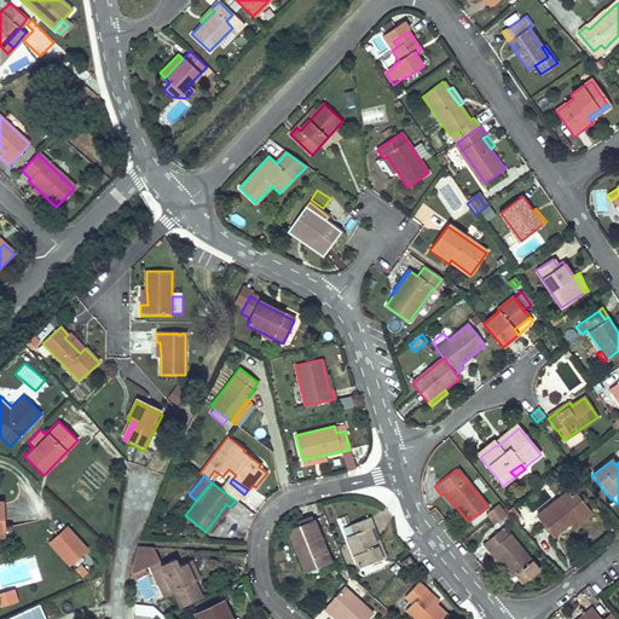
[(223,491),(236,501),(244,495),(230,482),(223,491)]
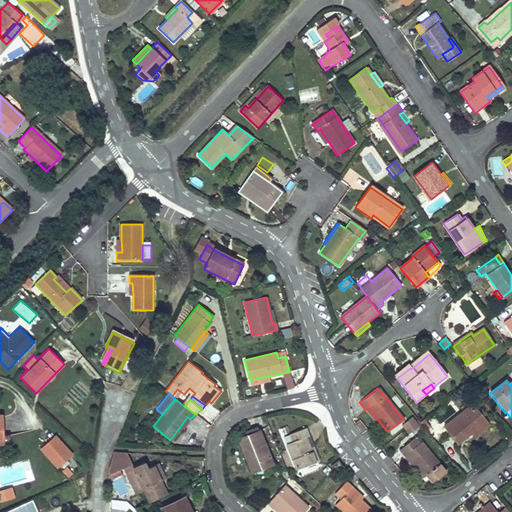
[(474,404),(444,427),(457,444),(471,432),(471,433),(487,421),(474,404)]
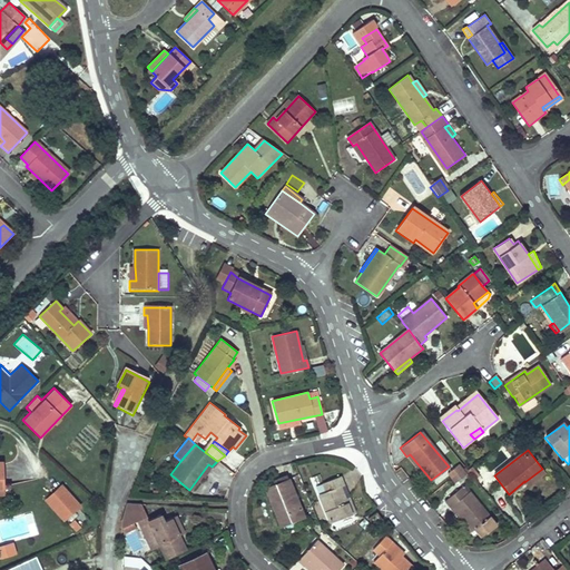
[(410,454),(406,457),(416,469),(420,467),(410,454)]
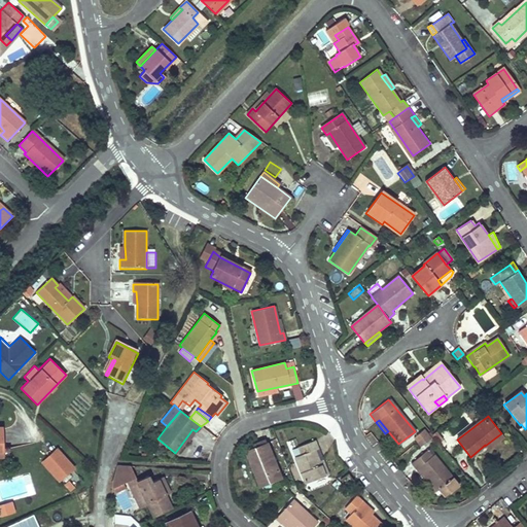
[(424,428),(413,437),(416,442),(427,433),(424,428)]
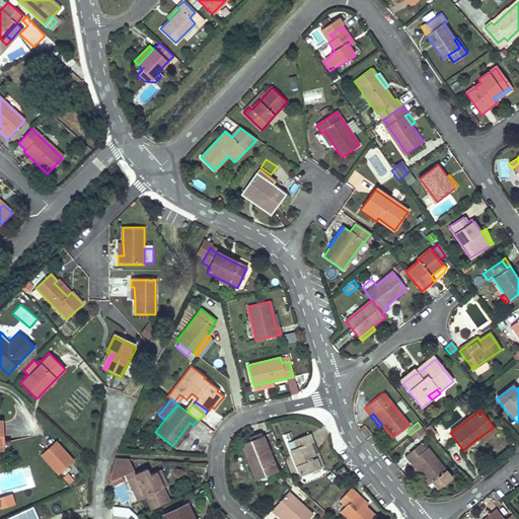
[(429,425),(425,428),(431,436),(435,433),(429,425)]
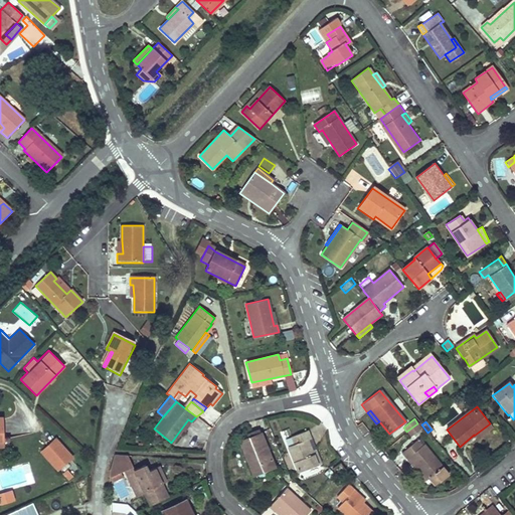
[(417,423),(406,432),(410,437),(421,428),(417,423)]
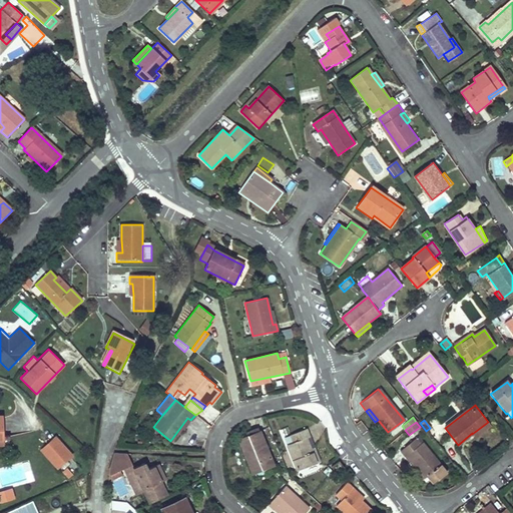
[(488,422),(472,434),(474,436),(490,424),(488,422)]
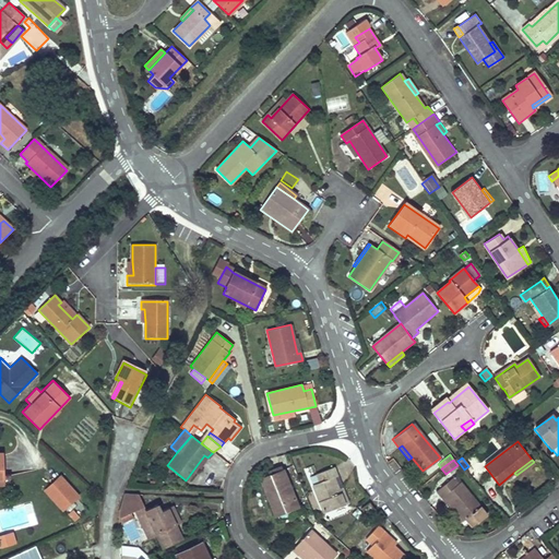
[(318,483),(312,485),(323,512),(348,502),(337,475),(335,475),(332,467),(316,474),(318,483)]
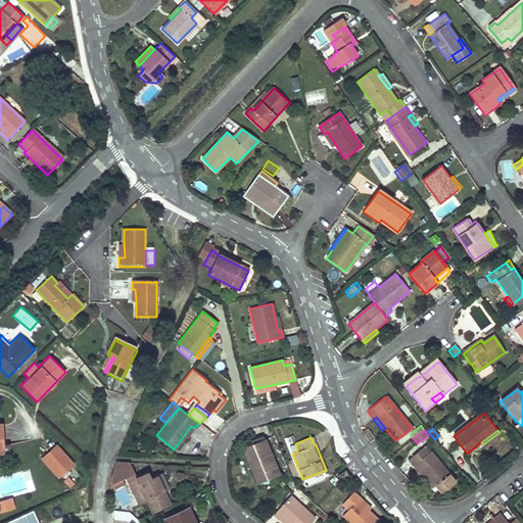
[(264,439),(242,447),(254,479),(276,471),(264,439)]
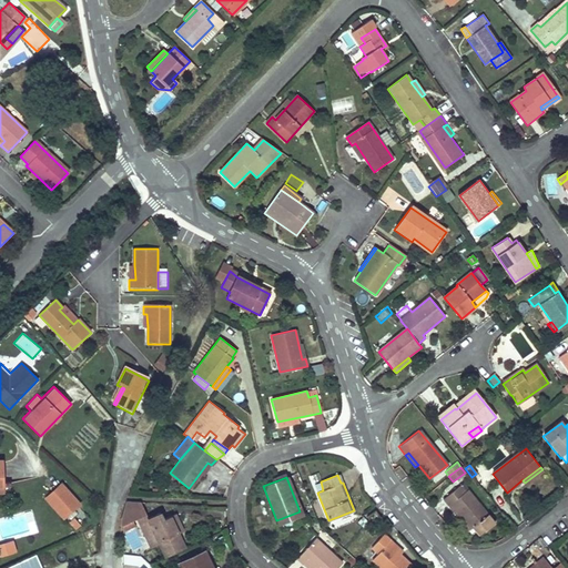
[(62,484),(47,498),(66,517),(80,503),(62,484)]
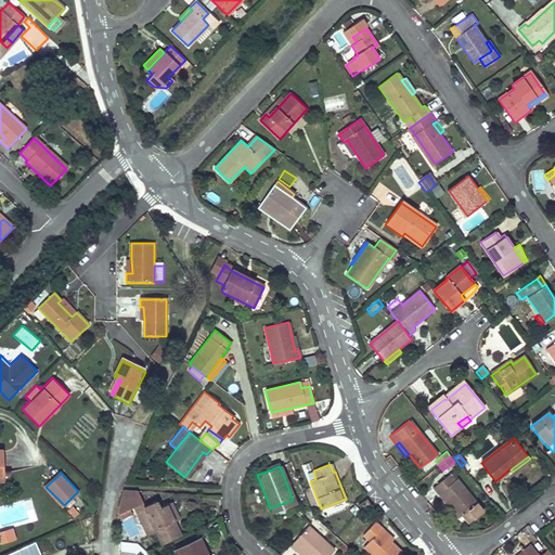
[(449,474),(431,488),(438,494),(439,493),(449,506),(450,504),(460,516),(461,515),(468,523),(475,518),(483,511),(456,479),(455,480),(449,474)]
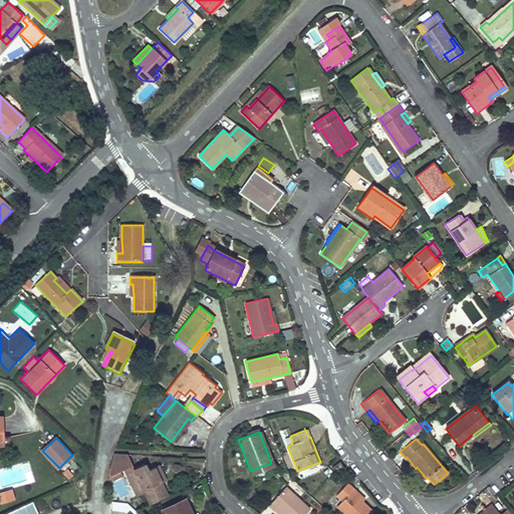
[(126,454),(114,454),(108,469),(107,477),(108,477),(119,472),(123,470),(135,495),(144,491),(150,504),(167,496),(154,468),(149,470),(146,462),(134,467),(126,454)]
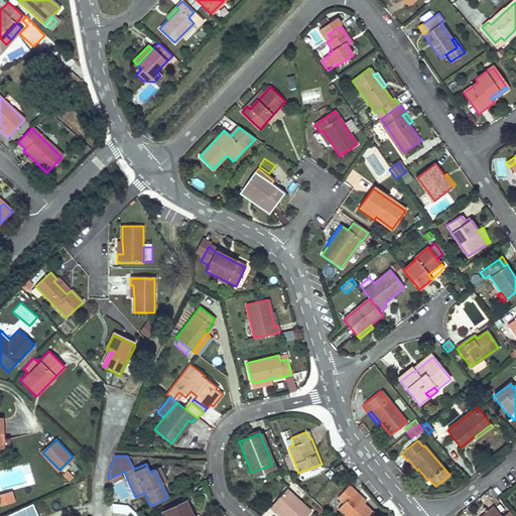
[(340,464),(332,469),(338,475),(345,470),(340,464)]
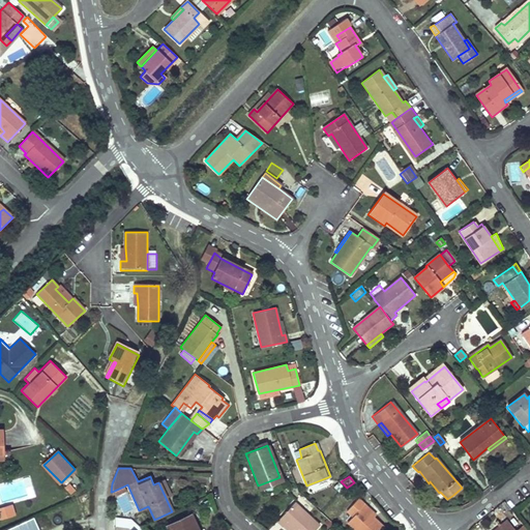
[(280,477),(258,486),(260,490),(282,481),(280,477)]
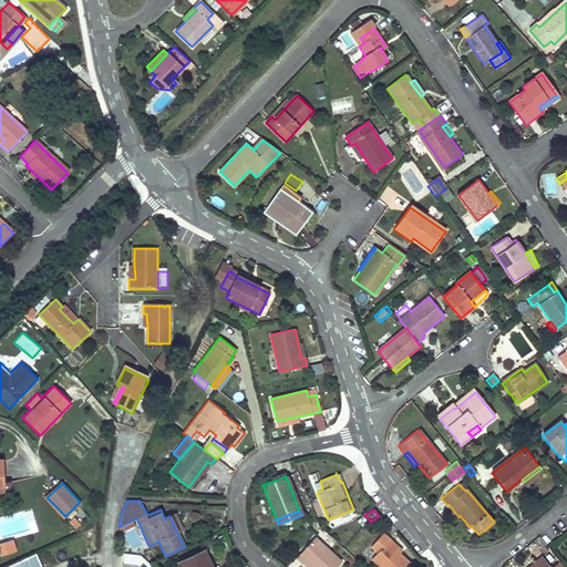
[(69,522),(74,528),(80,524),(74,517),(69,522)]
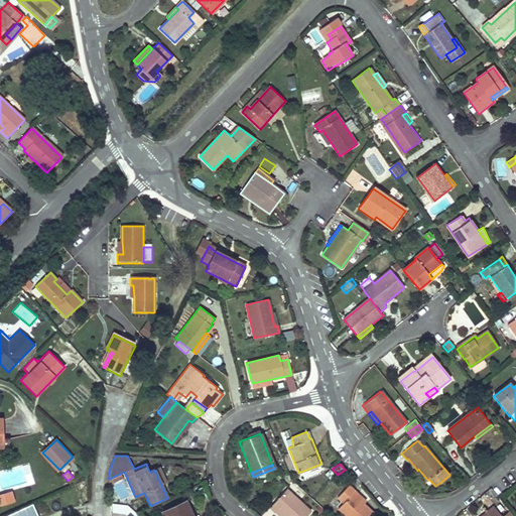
[(120,474),(109,479),(111,484),(122,479),(120,474)]
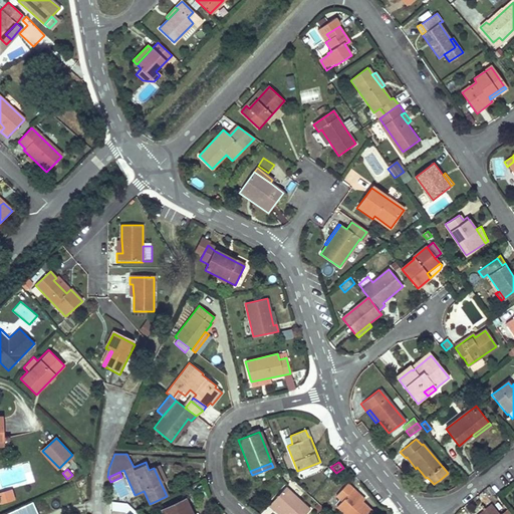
[(332,472),(328,476),(333,481),(336,478),(332,472)]
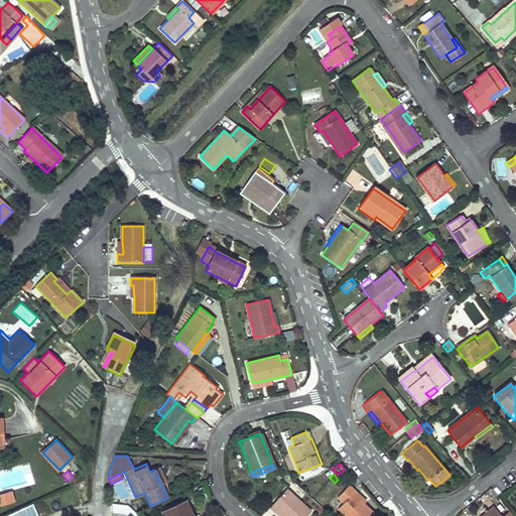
[(88,485),(85,479),(76,484),(79,489),(88,485)]
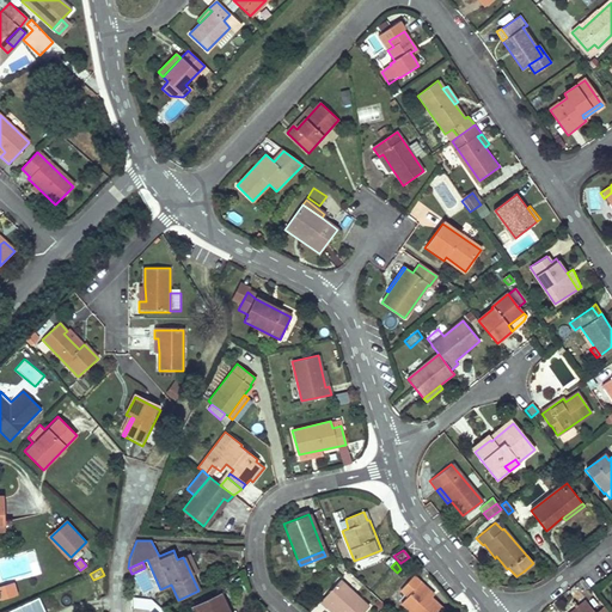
[(411,576),(399,589),(407,597),(401,604),(410,611),(439,611),(442,609),(429,597),(416,585),(418,582),(411,576)]
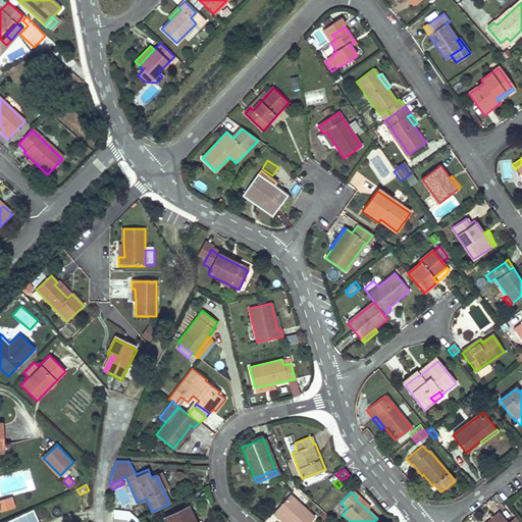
[(289,494),(272,514),(277,518),(279,516),(285,521),(308,521),(313,517),(289,494)]
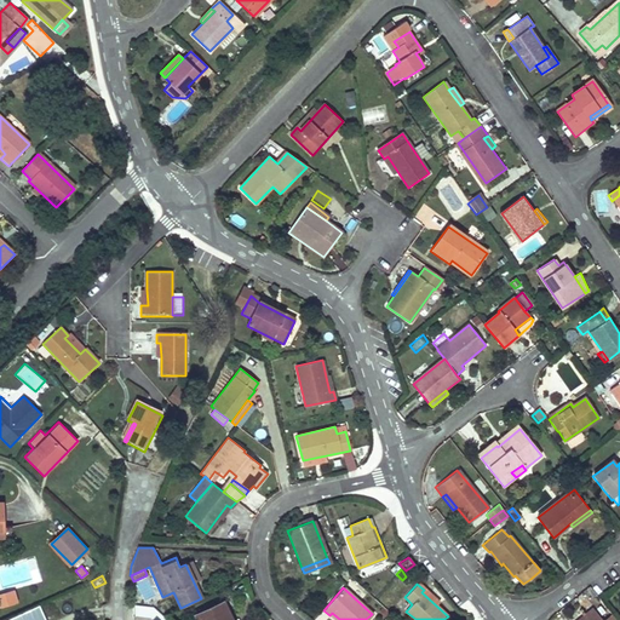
[(424,590),(422,592),(435,604),(437,601),(424,590)]
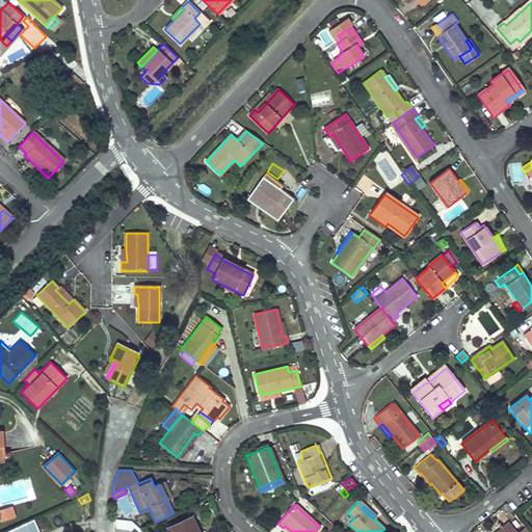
[(0,521),(10,517),(8,509),(0,511),(0,521)]
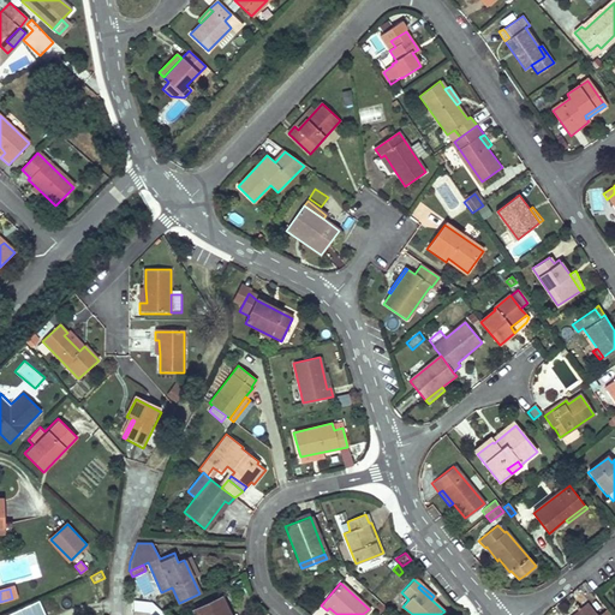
[(219,598),(193,609),(196,614),(224,614),(220,607),(222,607),(219,598)]
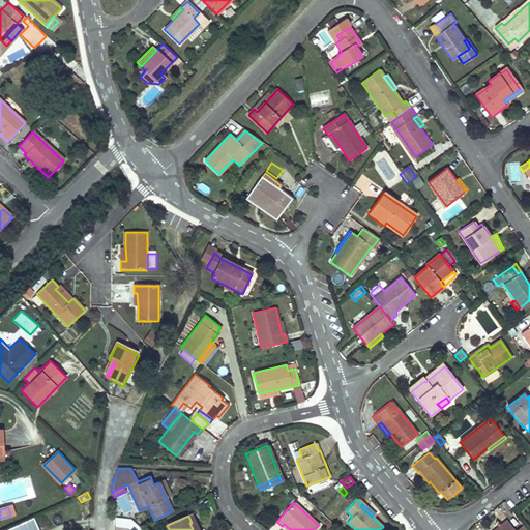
[(527,529),(523,525),(517,529),(513,529),(506,521),(494,529),(527,529)]
